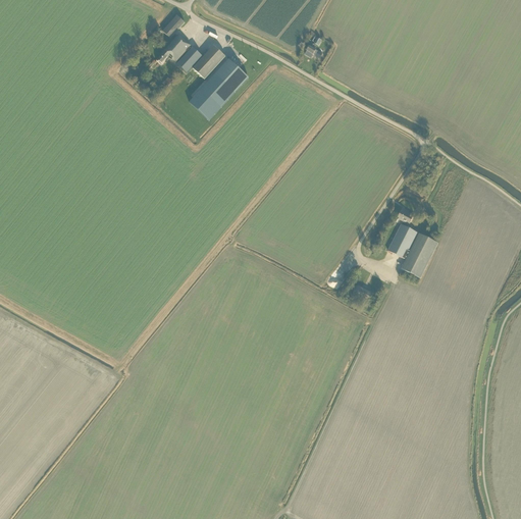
[(161,30),(169,37),(184,20),(176,13),(161,30)]
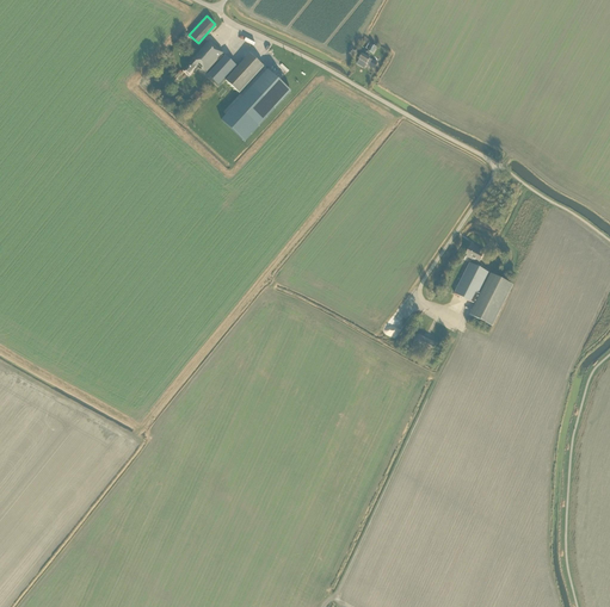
[(225,79),(239,91),(263,64),(250,51),(236,64),(225,53),(223,55),(221,53),(222,51),(208,38),(191,56),(192,57),(182,68),(185,70),(186,69),(189,72),(193,67),(195,68),(197,66),(204,72),(217,57),(220,59),(207,73),(217,84),(233,67),(234,68),(225,79)]
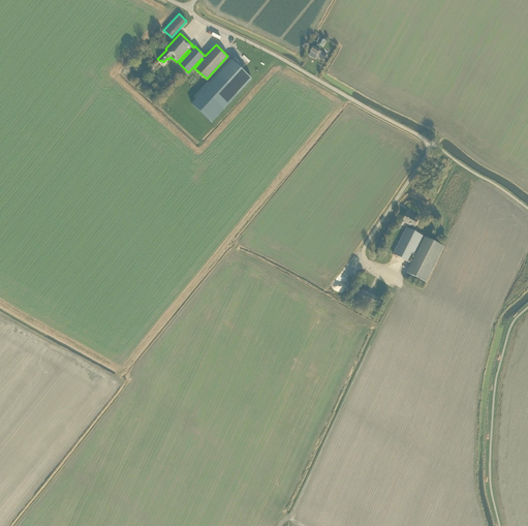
[(319,49),(316,48),(318,43),(315,41),(308,53),(314,57),(319,49)]
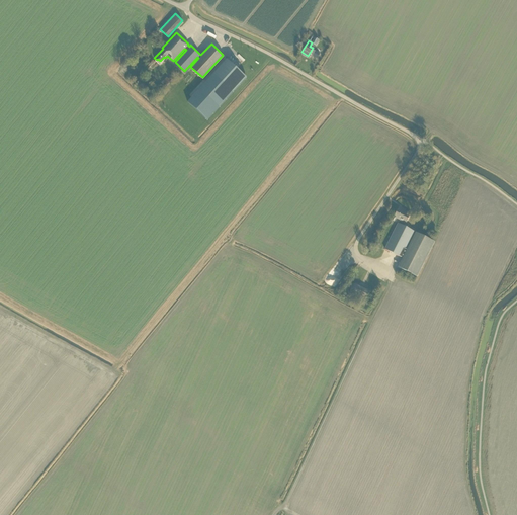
[(144,65),(147,67),(154,60),(151,57),(144,65)]
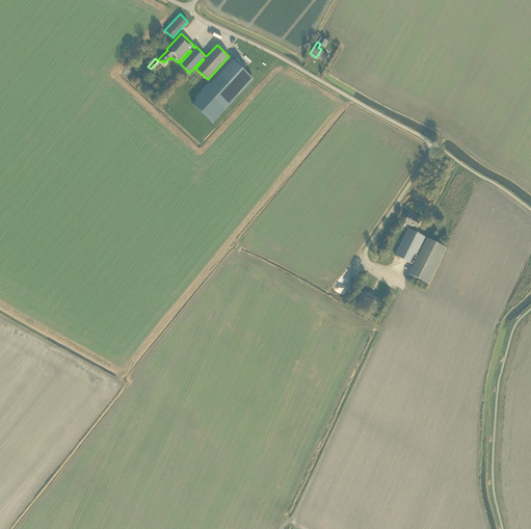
[(251,77),(232,59),(218,75),(204,90),(223,108),(237,93),(251,77)]
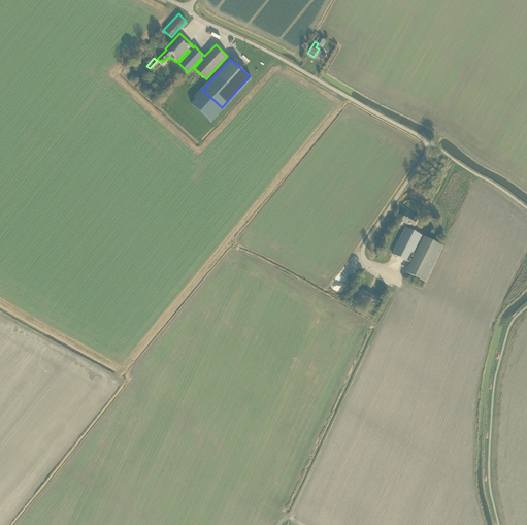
[(169,77),(164,83),(168,86),(172,80),(169,77)]
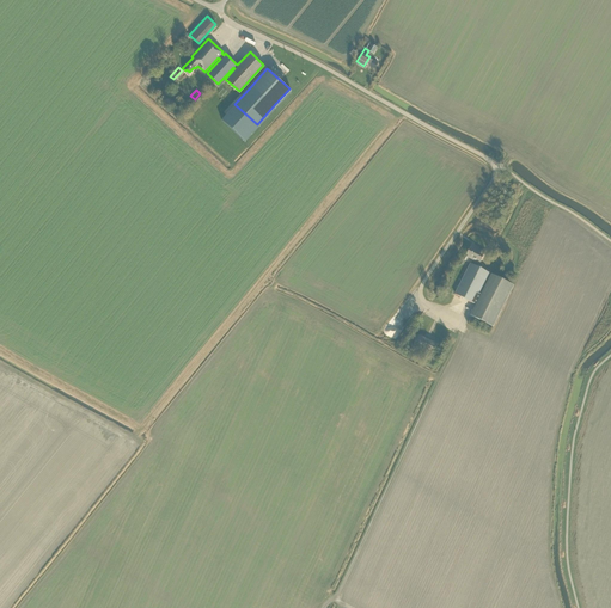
[(474,301),(476,302),(471,312),(492,323),(512,284),(490,274),(481,293),(478,292),(489,271),(480,266),(482,262),(478,260),(484,250),(477,246),(477,247),(470,244),(465,253),(471,257),(470,262),(469,260),(453,292),(474,301)]
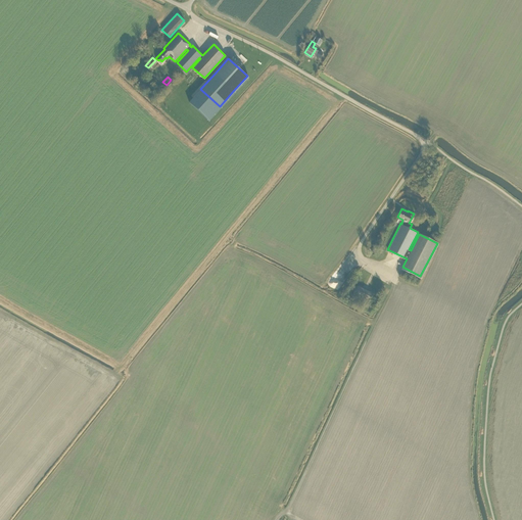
[(369,301),(374,291),(357,284),(352,293),(369,301)]
